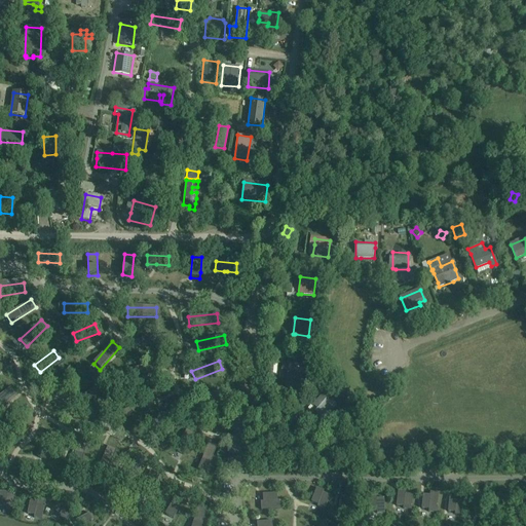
[(151,362),(128,370),(132,379),(154,370),(151,362)]
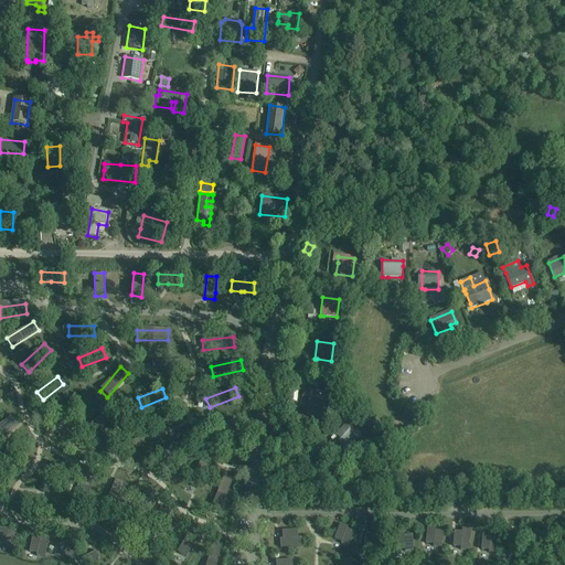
[(310,392),(309,398),(308,409),(324,412),(327,394),(310,392)]
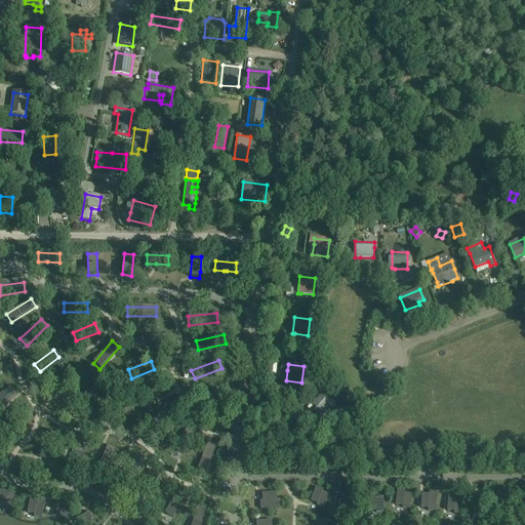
[(166,384),(144,393),(148,401),(169,393),(166,384)]
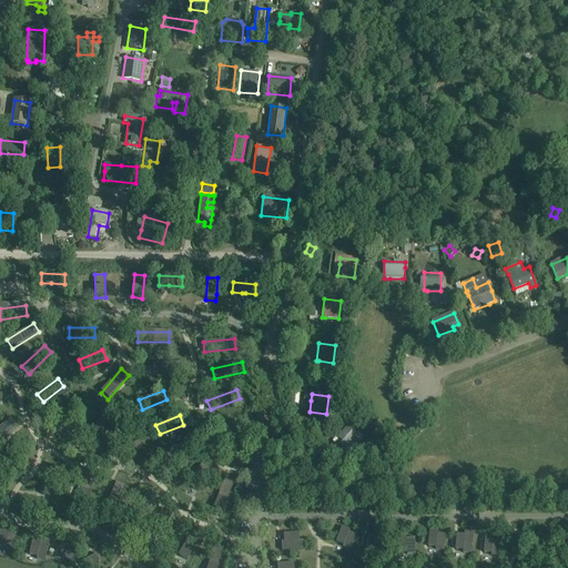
[(102,418),(82,435),(88,443),(109,426),(102,418)]
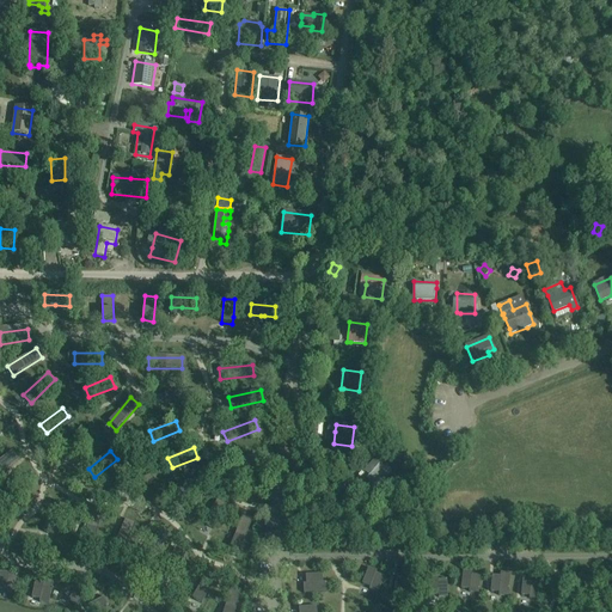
[(11,452),(0,458),(0,471),(17,461),(11,452)]
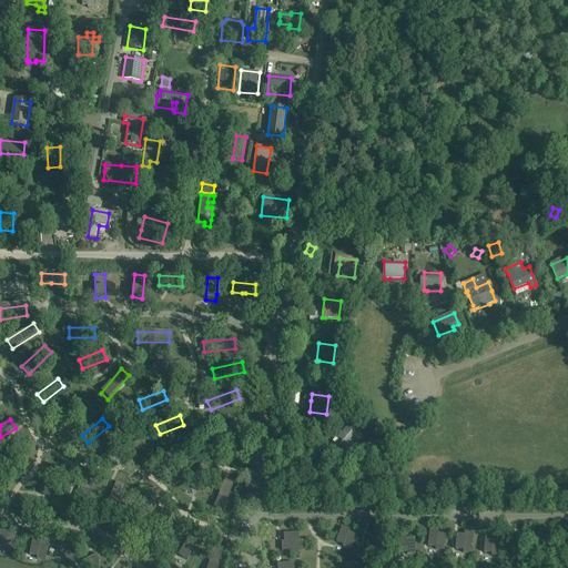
[(350,426),(338,438),(343,442),(340,445),(350,453),(352,449),(363,437),(350,426)]
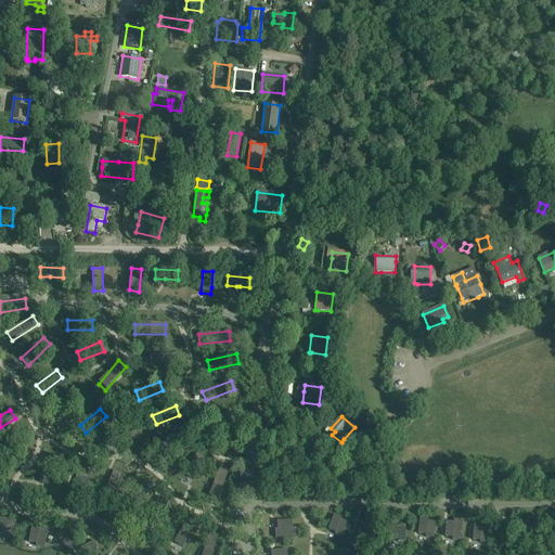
[(312,418),(308,425),(314,430),(320,424),(312,418)]
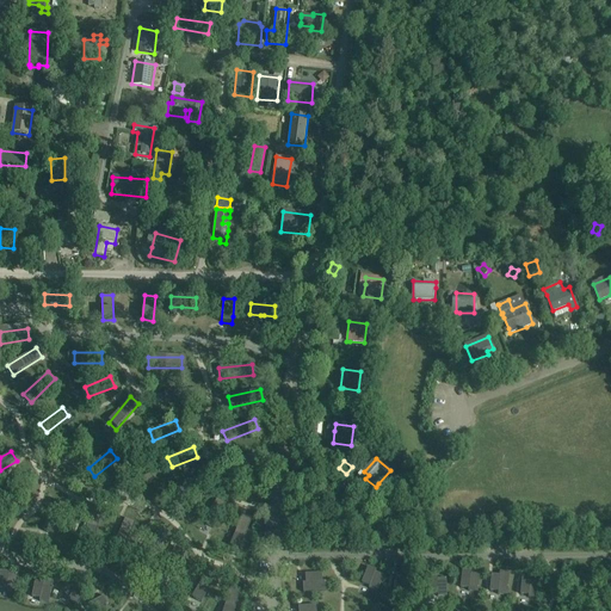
[(146,470),(122,483),(127,493),(152,480),(146,470)]
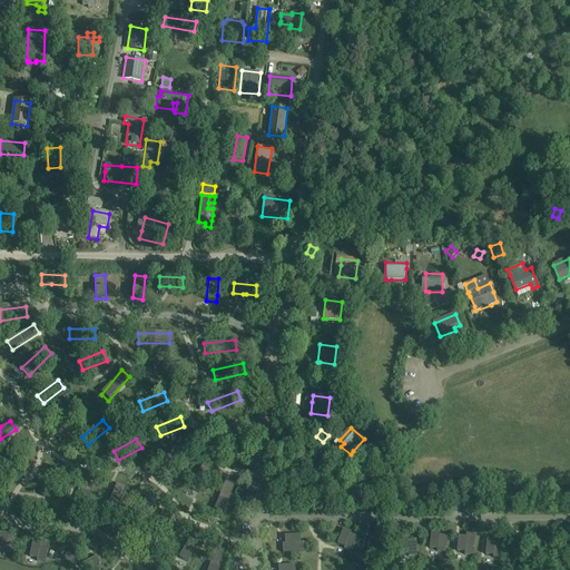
[(29,450),(2,467),(8,475),(35,458),(29,450)]
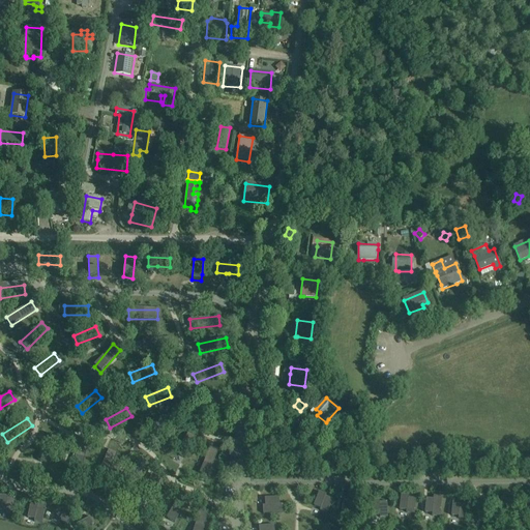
[(186,431),(174,451),(182,457),(195,436),(186,431)]
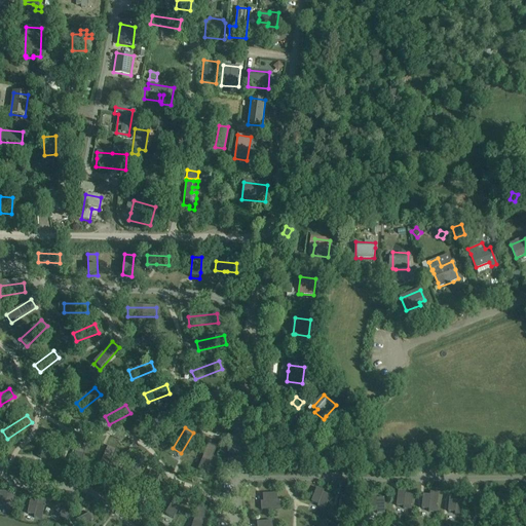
[(45,430),(40,459),(49,461),(54,433),(45,430)]
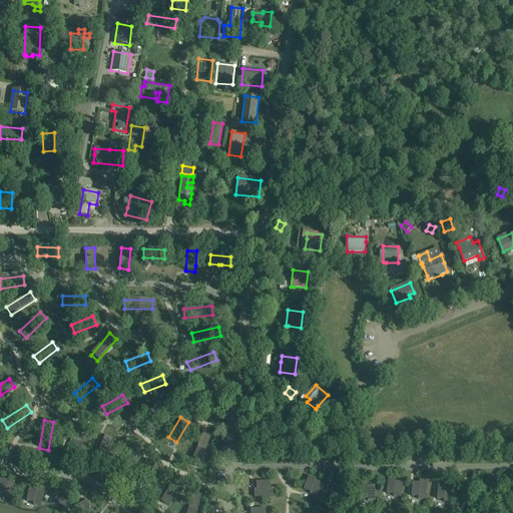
[(75,427),(70,450),(79,452),(84,430),(75,427)]
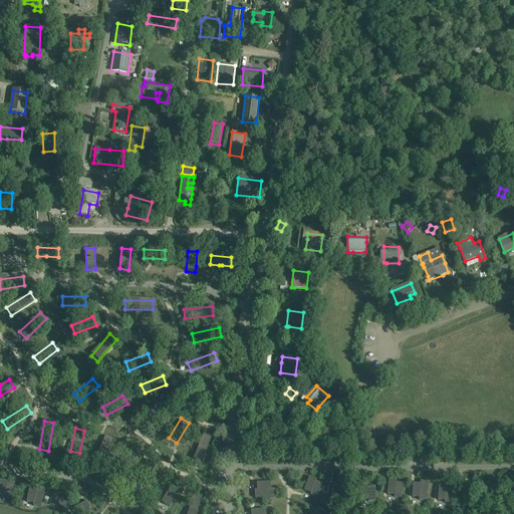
[(203,431),(193,457),(202,461),(212,434),(203,431)]
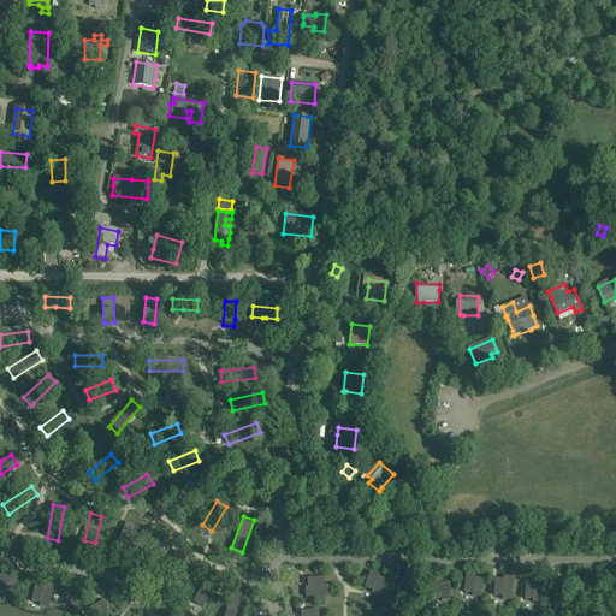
[(129,519),(117,544),(128,549),(138,522),(129,519)]
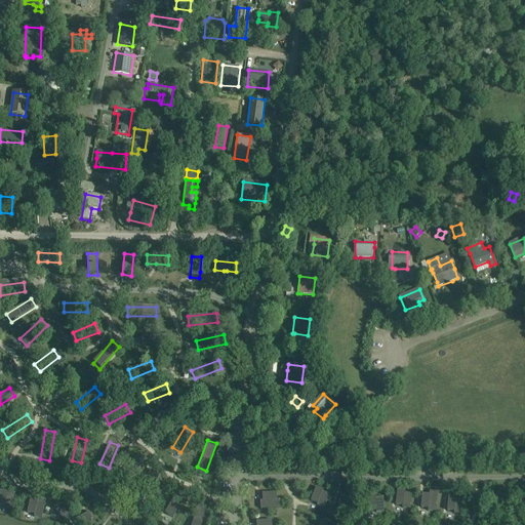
[(135,451),(122,477),(130,481),(144,455),(135,451)]
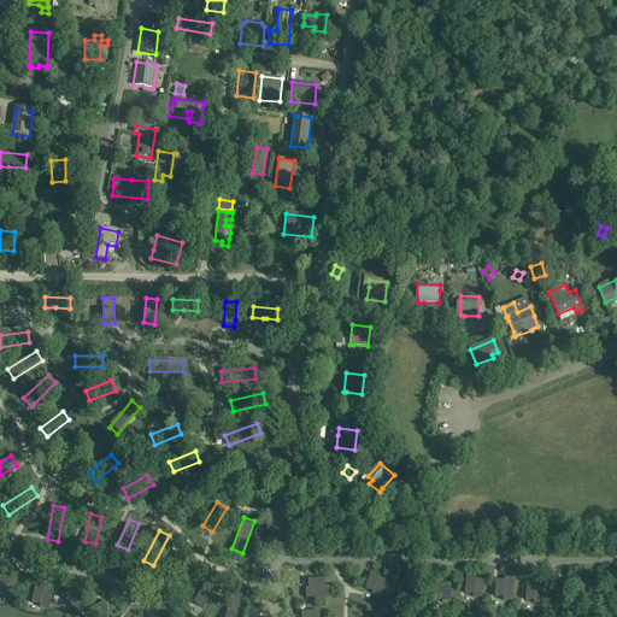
[(181,553),(169,579),(178,583),(191,558),(181,553)]
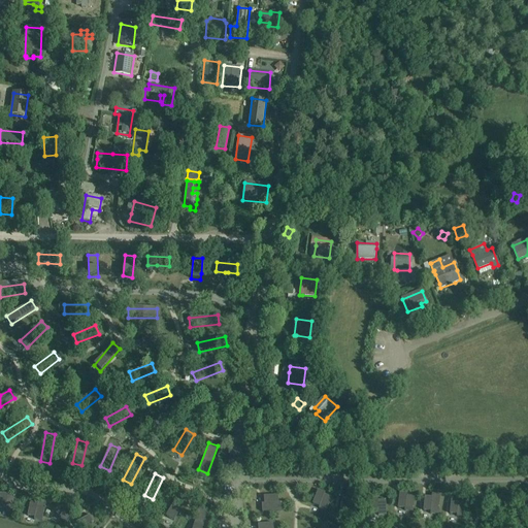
[(319,508),(326,512),(331,497),(324,495),(325,493),(318,490),(312,504),(319,507),(319,508)]
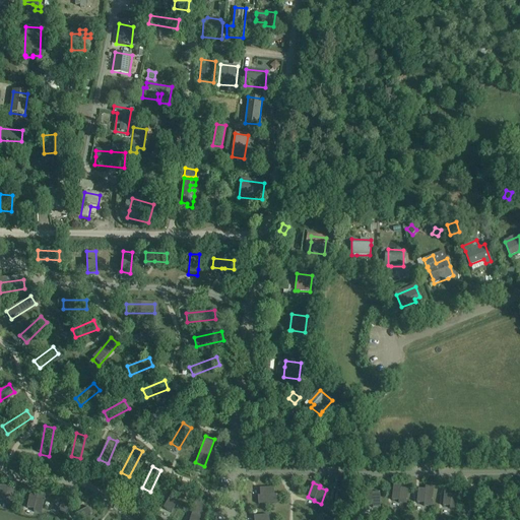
[(175,483),(161,508),(170,513),(183,488),(175,483)]
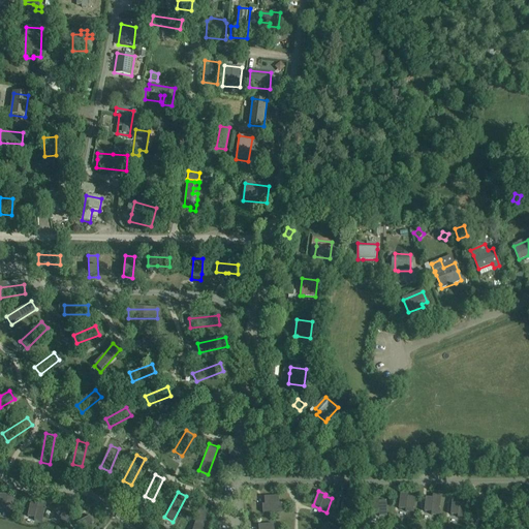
[(503,508),(502,510),(509,514),(519,496),(511,493),(509,495),(503,492),(497,504),(503,508)]
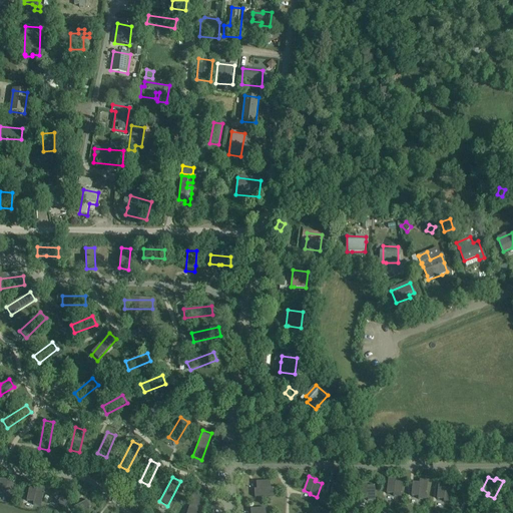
[(6,497),(14,498),(15,483),(7,482),(7,480),(0,479),(0,494),(6,495),(6,497)]
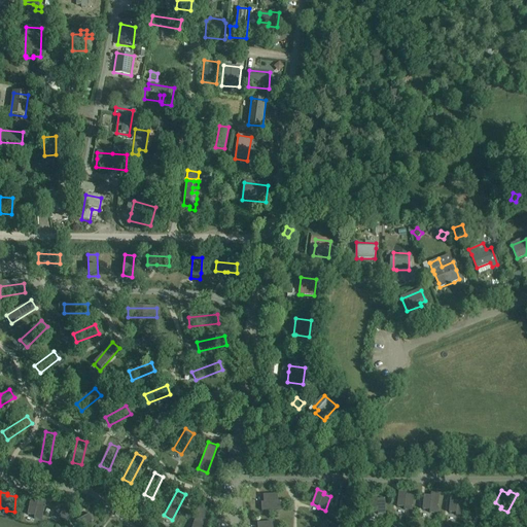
[(407,493),(398,492),(397,507),(403,508),(403,511),(412,512),(414,496),(406,495),(407,493)]
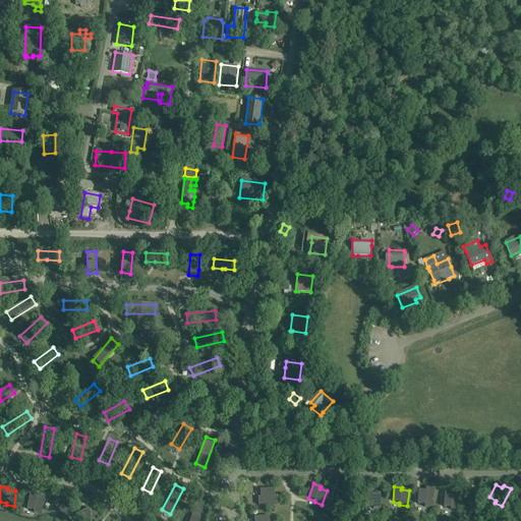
[(426,487),(425,490),(419,490),(417,504),(424,505),(424,508),(432,508),(435,488),(426,487)]
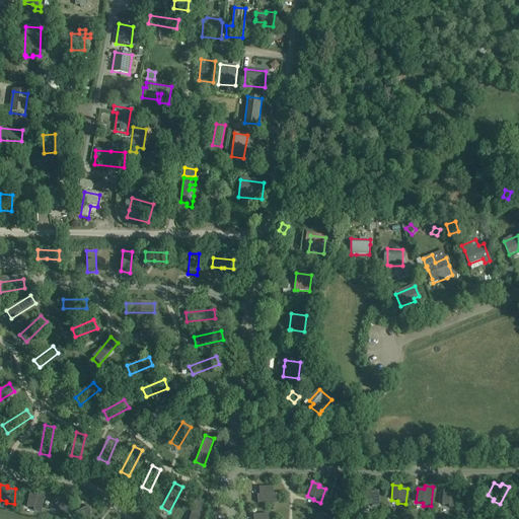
[(274,495),(273,488),(260,488),(260,495),(257,496),(257,504),(277,502),(277,494),(274,495)]
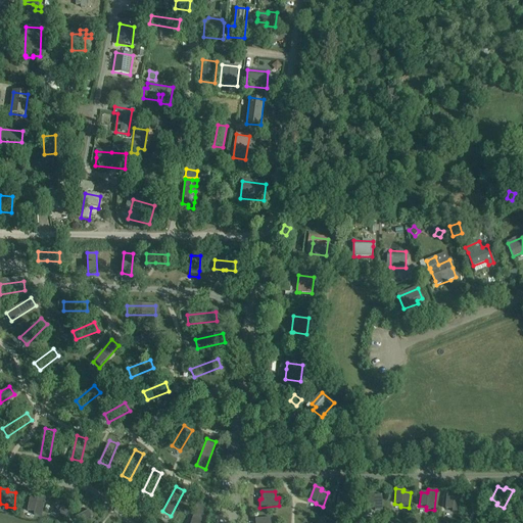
[(345,491),(345,494),(338,493),(337,508),(344,509),(344,511),(352,512),(353,491),(345,491)]
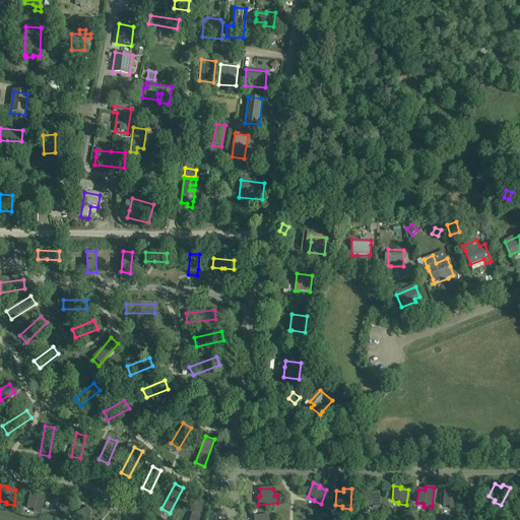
[(372,493),(372,491),(365,492),(365,506),(372,506),(372,508),(381,508),(380,493),(372,493)]
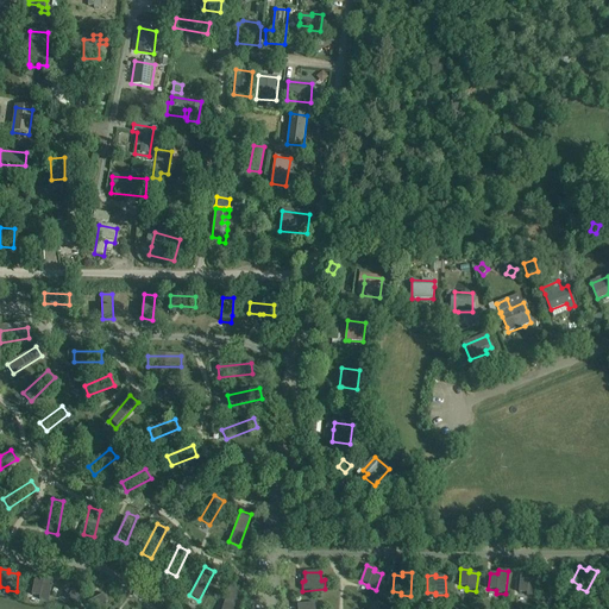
[(520,575),(519,592),(527,594),(527,596),(537,597),(538,579),(529,578),(529,576),(520,575)]
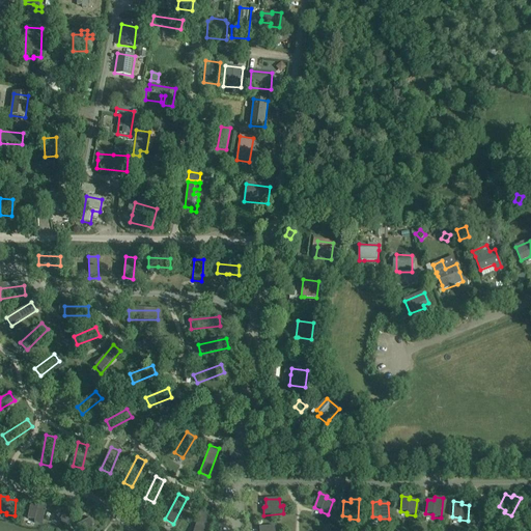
[(34,523),(43,525),(47,505),(38,503),(37,506),(30,505),(28,519),(35,521),(34,523)]
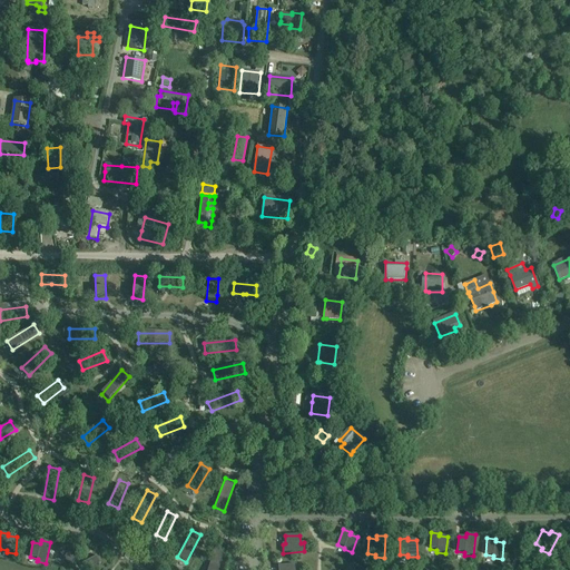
[(64,560),(70,564),(80,551),(74,547),(75,544),(68,540),(58,553),(65,558),(64,560)]
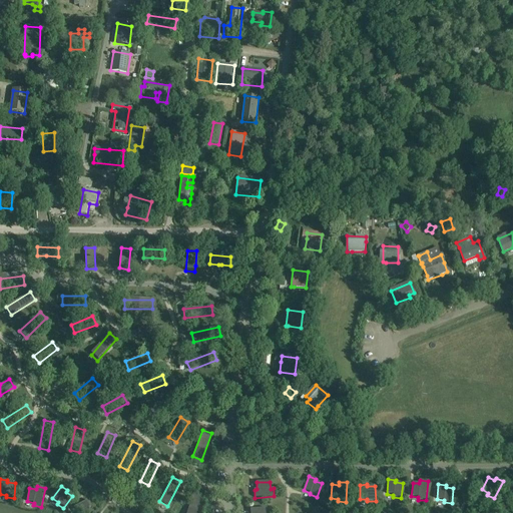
[(193,494),(185,512),(195,512),(201,497),(193,494)]
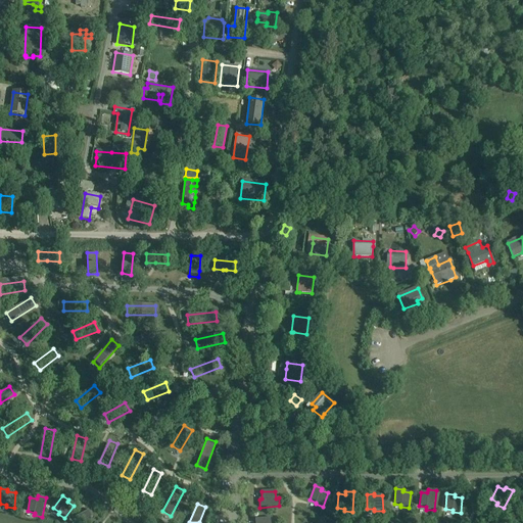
[(93,522),(91,518),(93,517),(89,511),(76,518),(78,522),(93,522)]
